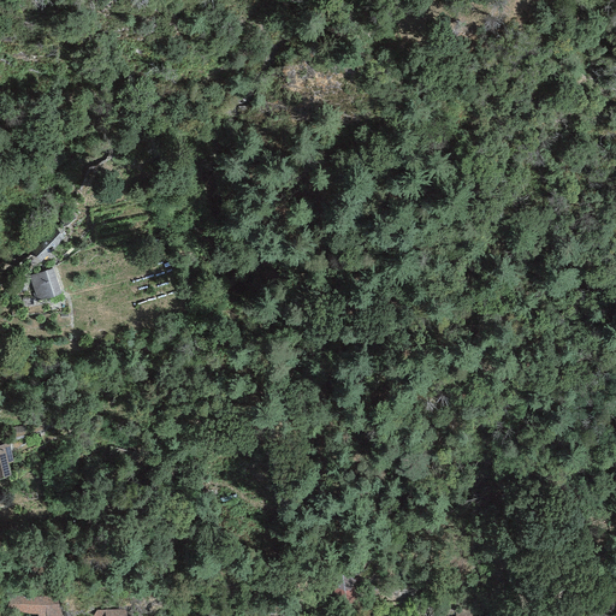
[(76,218),(71,212),(61,220),(66,226),(76,218)]
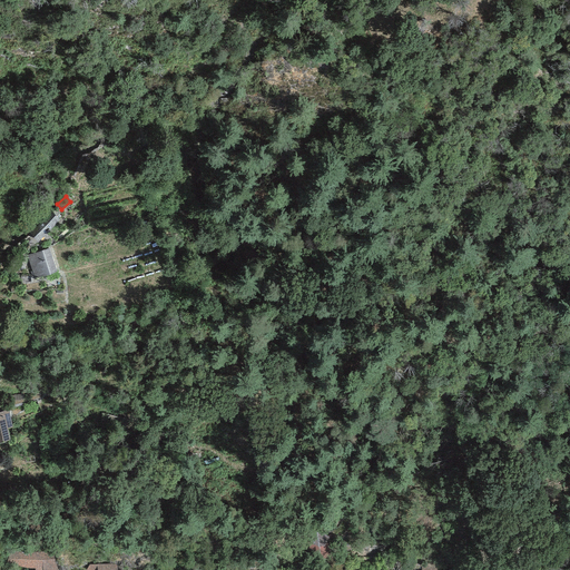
[(49,248),(27,256),(35,278),(57,272),(49,248)]
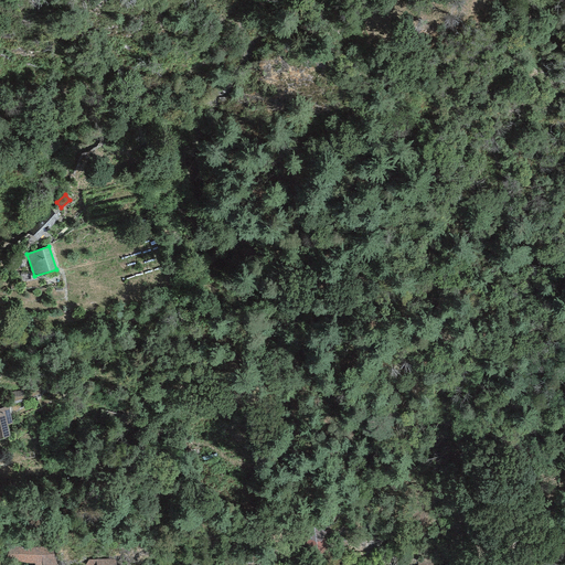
[(8,407),(0,408),(0,437),(10,436),(8,425),(12,424),(8,407)]
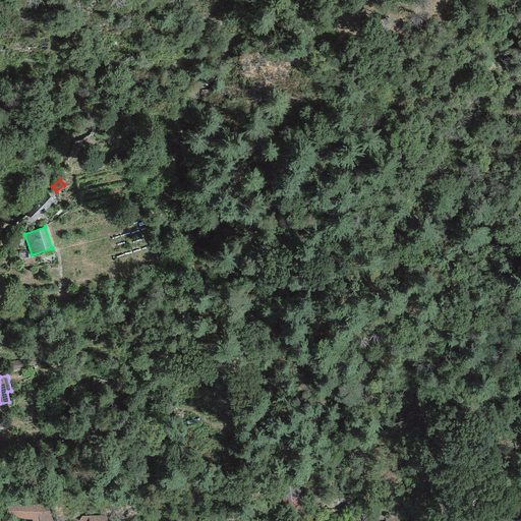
[(32,520),(53,520),(48,505),(8,504),(6,515),(18,518),(27,519),(32,520)]
